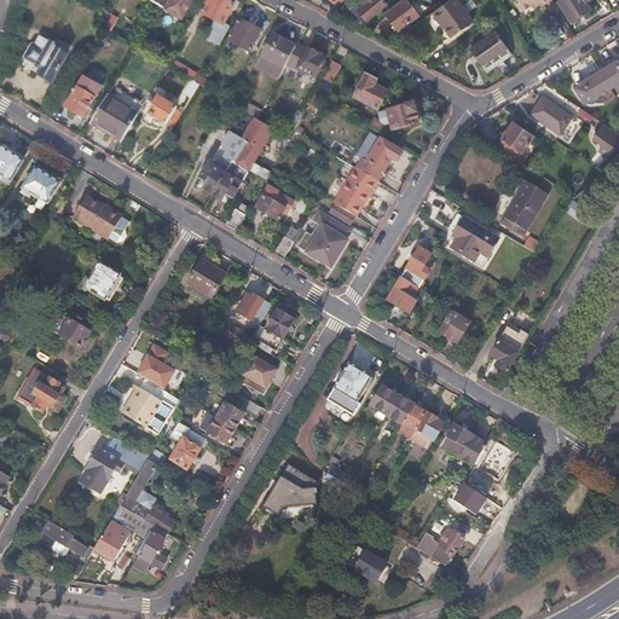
[(171,0),(166,10),(165,11),(183,21),(194,0),(171,0)]
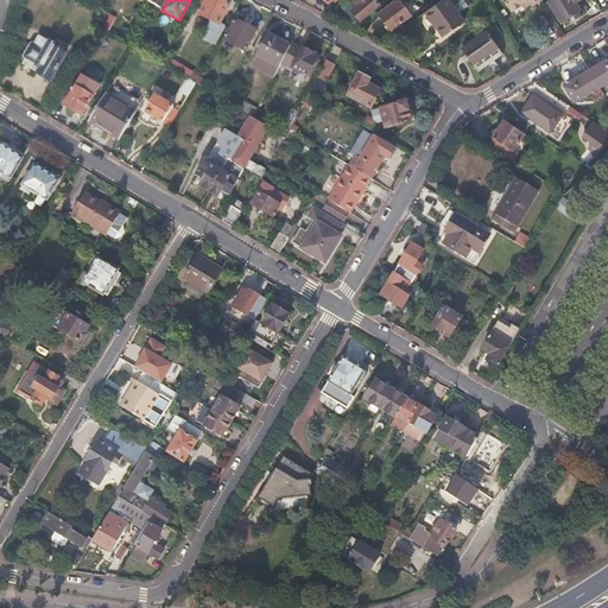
[(230,4),(223,0),(206,0),(200,13),(213,20),(209,29),(213,30),(207,39),(215,45),(226,26),(220,23),(230,4)]
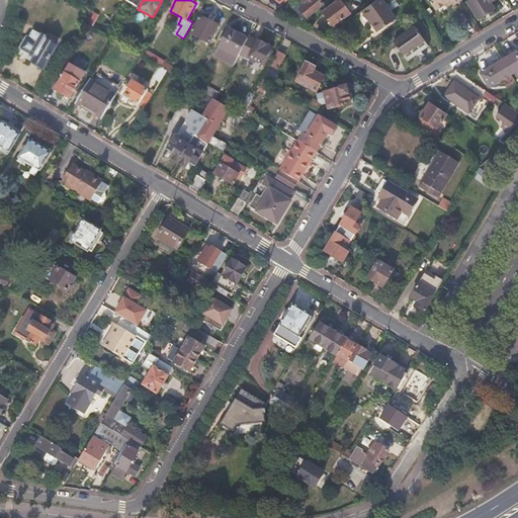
[(321,0),(301,0),(305,3),(299,8),(307,17),(324,3),(321,0)]
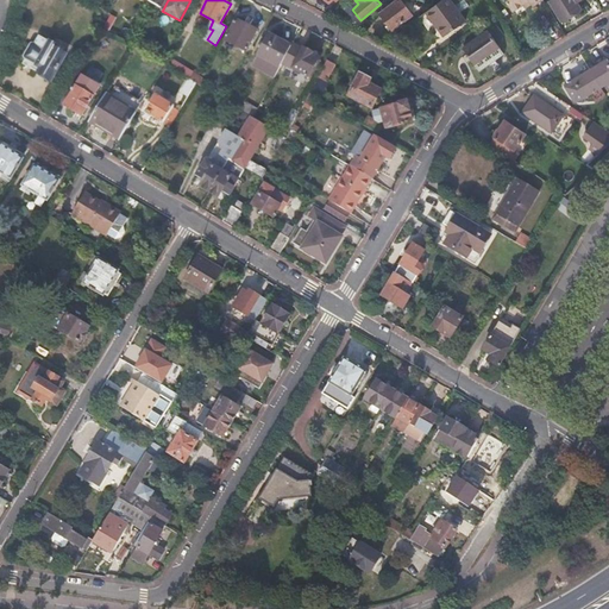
[(400,0),(397,0),(381,13),(393,29),(412,14),(400,0)]
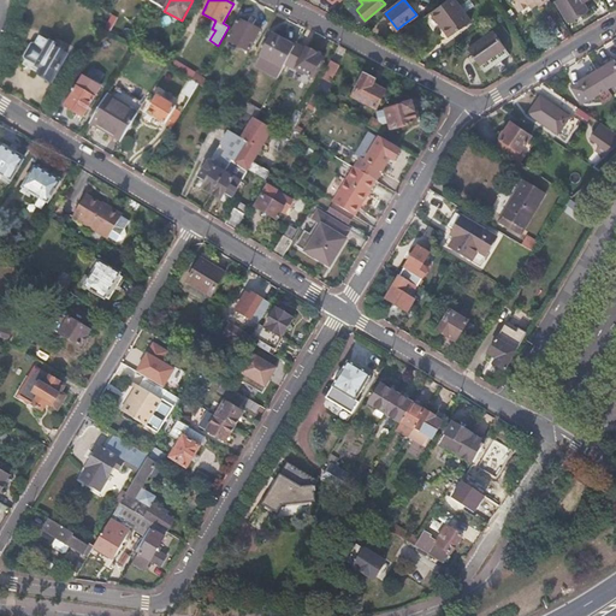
[(456,0),(446,0),(431,12),(449,37),(472,21),(456,0)]
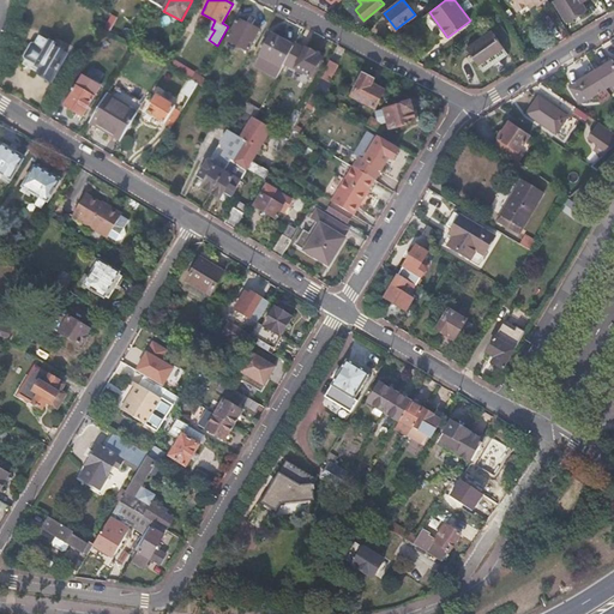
[(507,0),(517,14),(528,8),(535,4),(537,8),(548,1),(547,0),(507,0)]
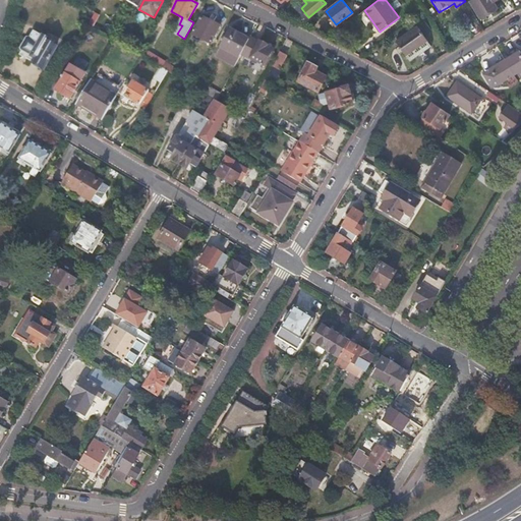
[(473,0),(471,2),(480,18),(497,8),(493,2),(496,0),(473,0)]
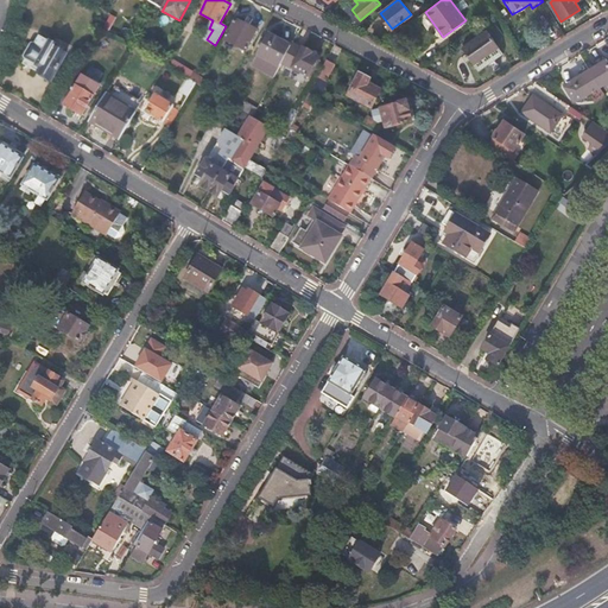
[(258,30),(236,19),(226,40),(246,51),(258,30)]
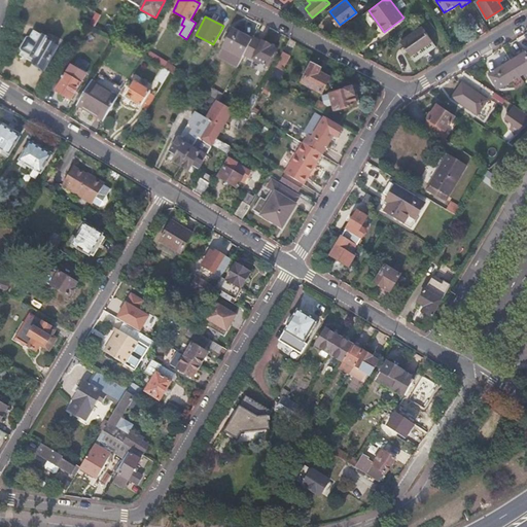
[(424,28),(402,42),(415,62),(437,47),(424,28)]
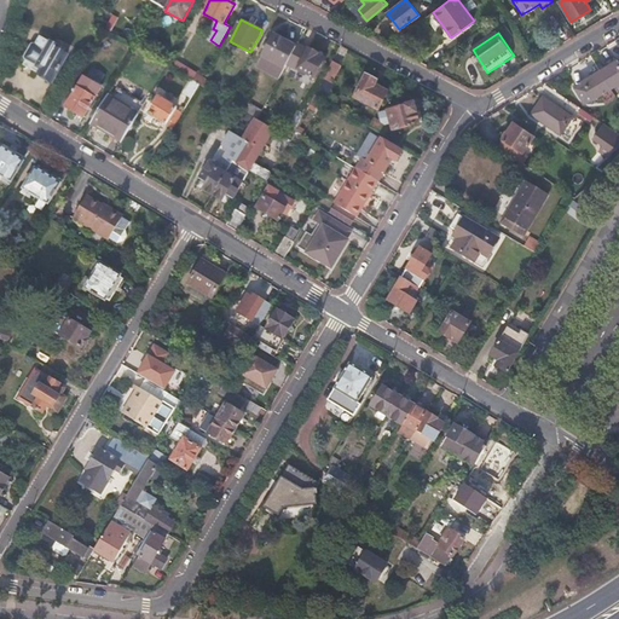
[(296,46),(273,34),(254,70),(277,81),(289,61),(296,46)]
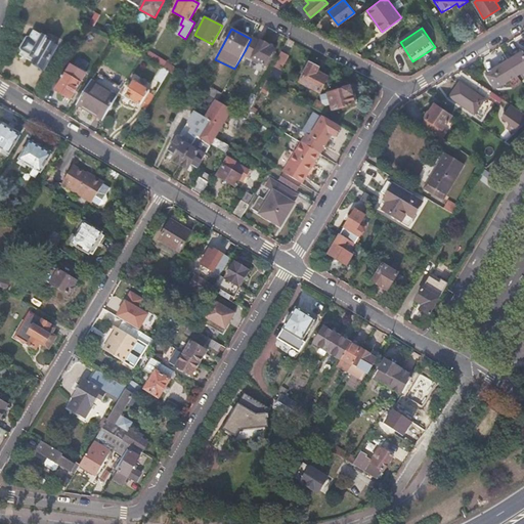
[(30,38),(28,36),(18,51),(35,60),(33,63),(43,71),(56,48),(47,43),(49,40),(34,31),(30,38)]
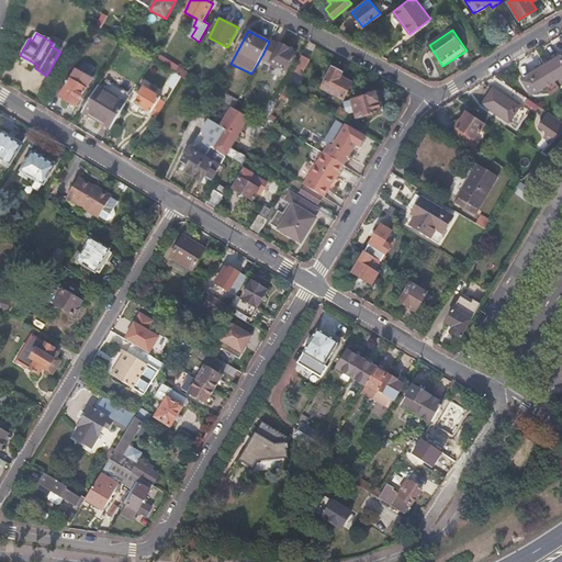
[(269,42),(262,55),(271,59),(269,63),(284,70),(293,53),(288,49),(288,48),(280,44),(278,46),(269,42)]
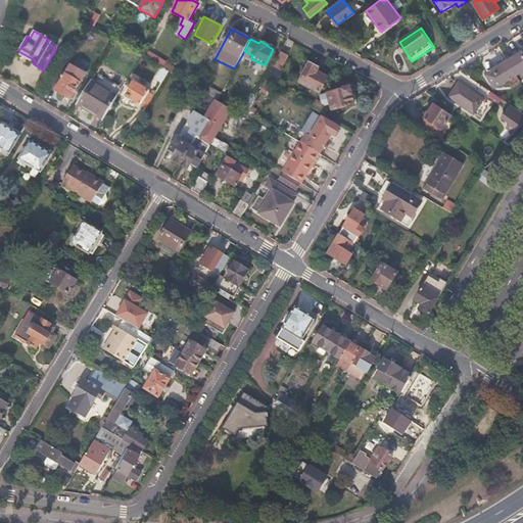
[(148,51),(145,57),(171,70),(174,64),(148,51)]
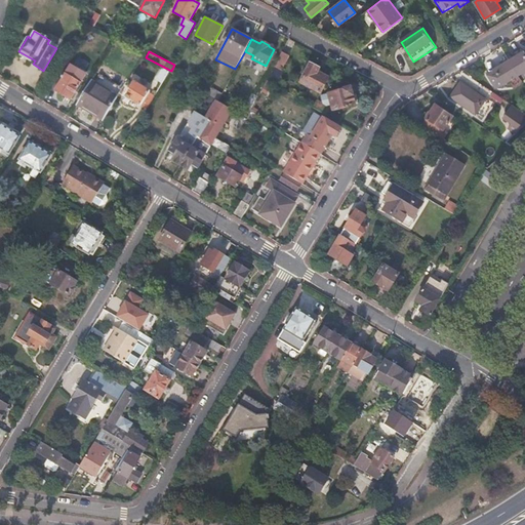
[(524,54),(523,51),(509,59),(517,74),(524,69),(524,54)]
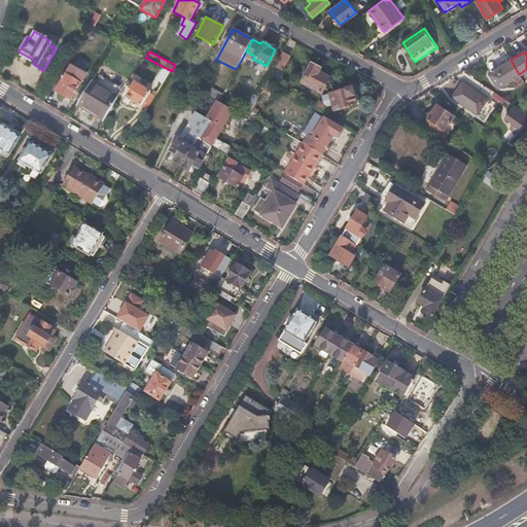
[(291,58),(283,53),(269,81),(278,86),(285,73),(283,72),(291,58)]
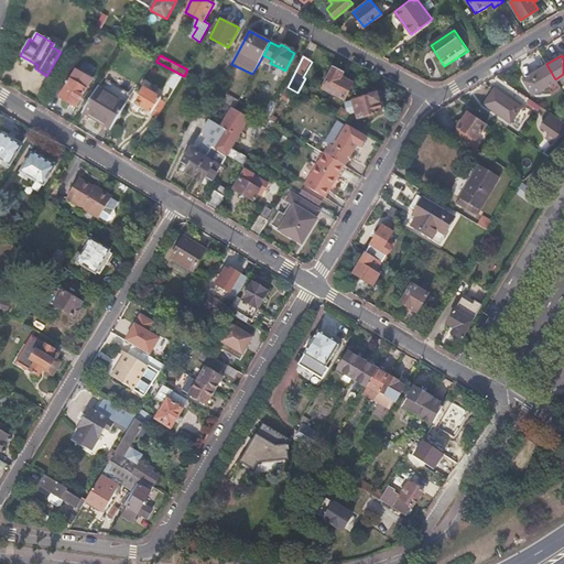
[(531,74),(531,75),(523,79),(532,94),(555,79),(546,64),(531,74)]
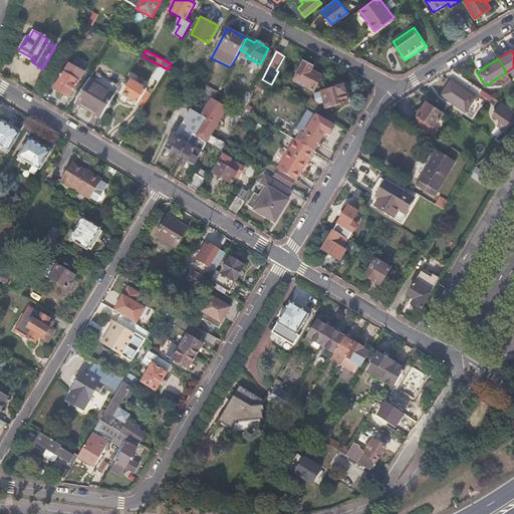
[(313,68),(304,63),(294,80),(314,91),(321,77),(311,71),(313,68)]
